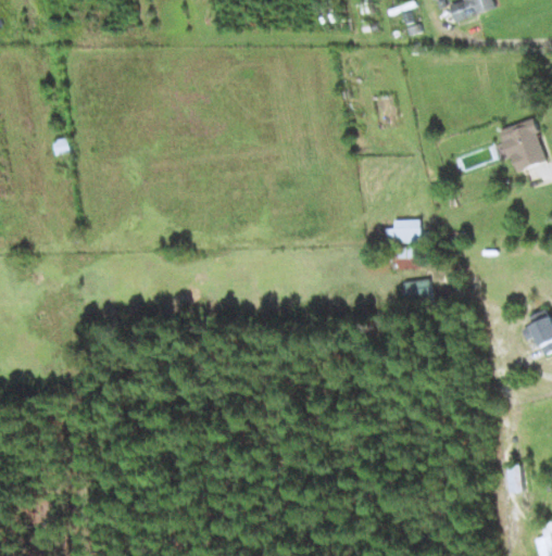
[(461,0),(448,4),(453,21),(493,9),(490,0),(461,0)]
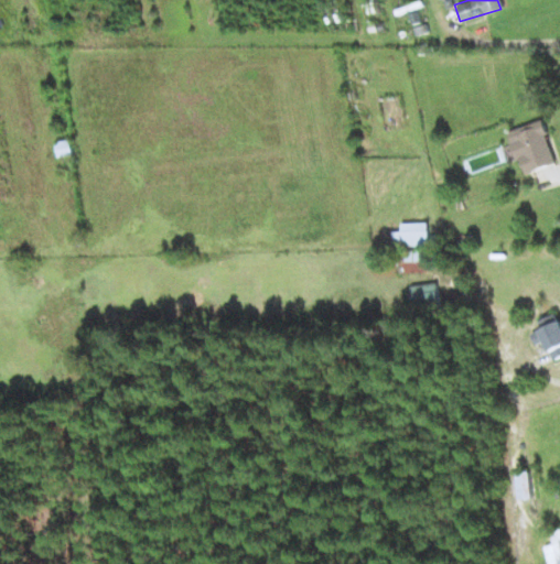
[(523,173),(552,164),(540,120),(505,131),(515,161),(518,160),(523,173)]
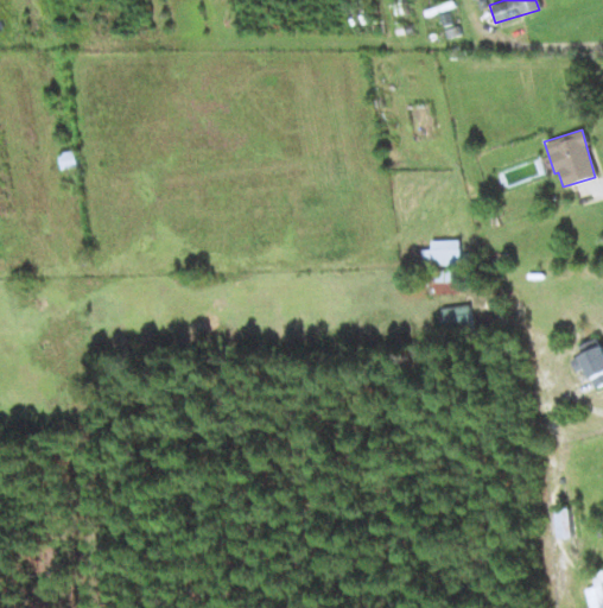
[(75,168),(74,151),(56,152),(57,170),(75,168)]
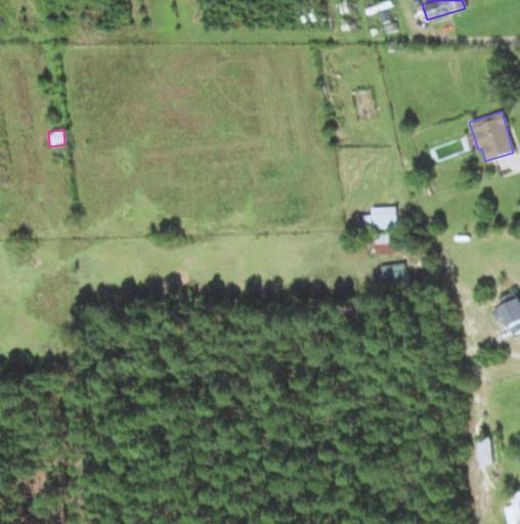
[(395,228),(395,207),(370,207),(370,215),(362,215),(362,229),(395,228)]
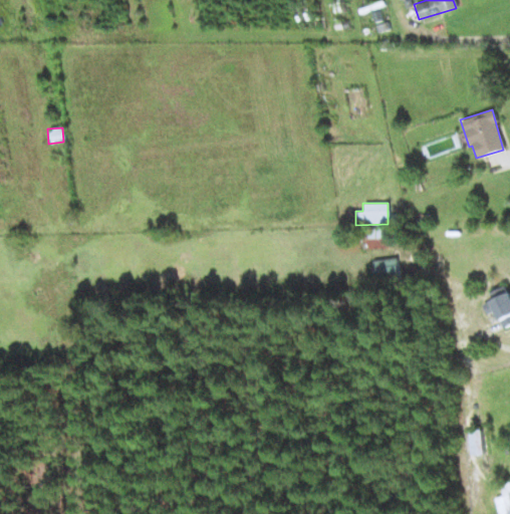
[(388,249),(388,229),(361,228),(361,248),(388,249)]
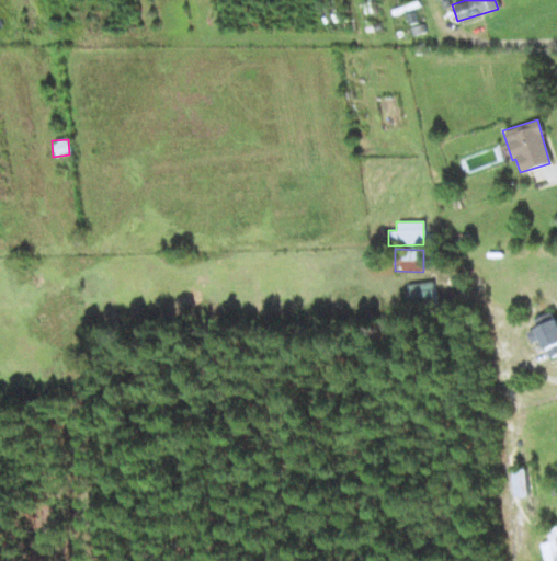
[(434,299),(432,282),(406,284),(408,301),(434,299)]
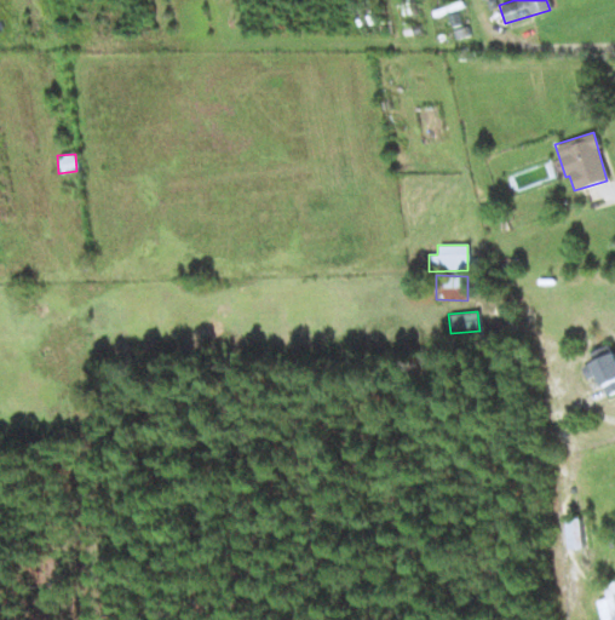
[(596,374),(605,396),(614,391),(614,356),(609,344),(588,352),(592,362),(581,366),(586,379),(596,374)]
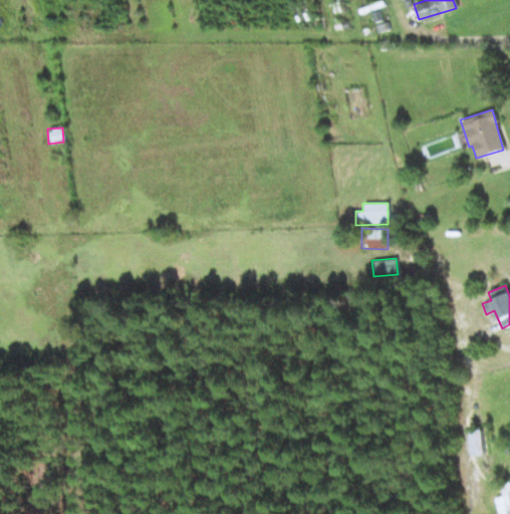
[(470,456),(483,454),(479,429),(467,431),(470,456)]
